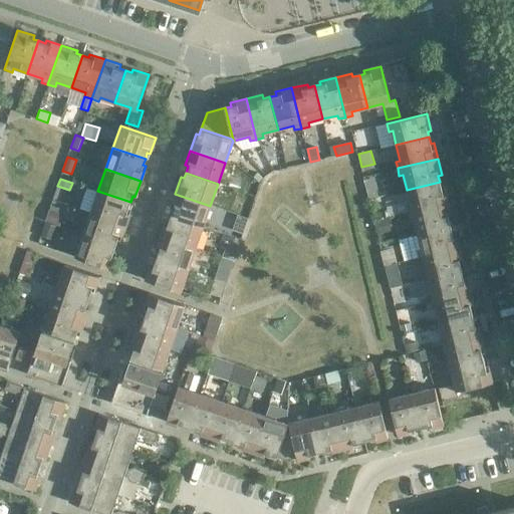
[(441,188),(440,182),(407,190),(411,205),(407,206),(408,213),(449,204),(445,187),(441,188)]
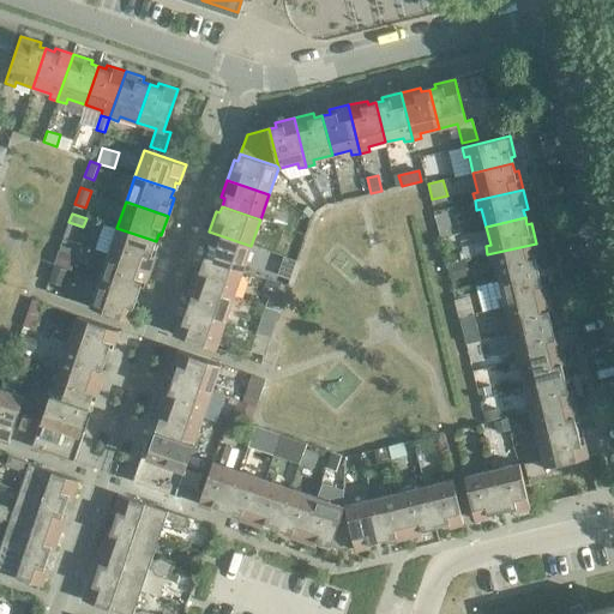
[(452,234),(449,222),(438,226),(440,236),(452,234)]
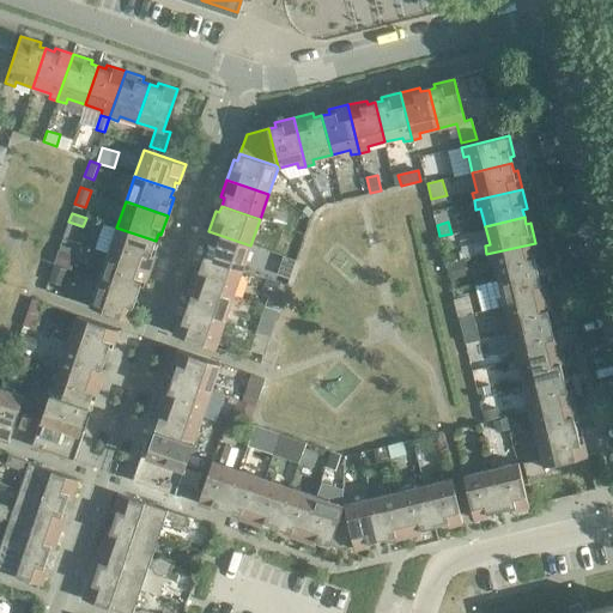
[(156,241),(116,228),(108,254),(150,268),(156,249),(153,249),(156,241)]
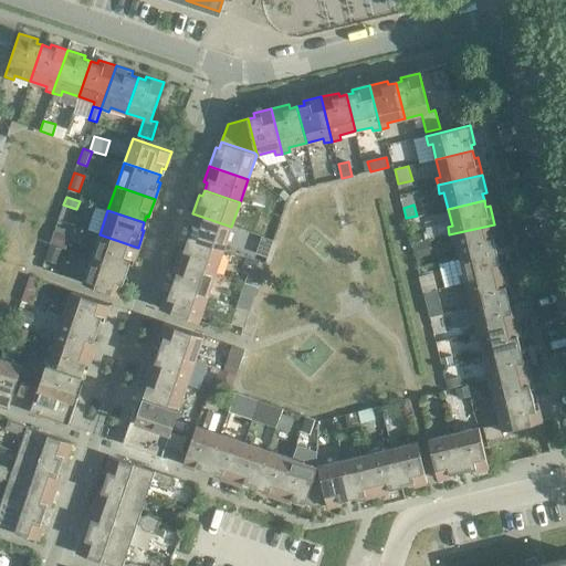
[(231,227),(192,213),(187,229),(190,230),(188,238),(223,250),(231,227)]
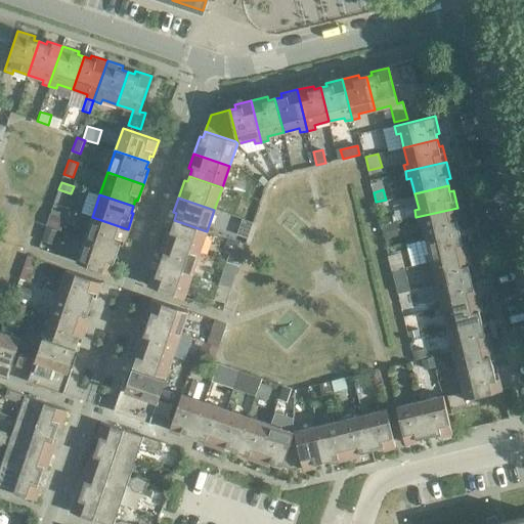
[(462,223),(457,208),(416,217),(418,224),(422,223),(426,238),(460,231),(457,224),(462,223)]
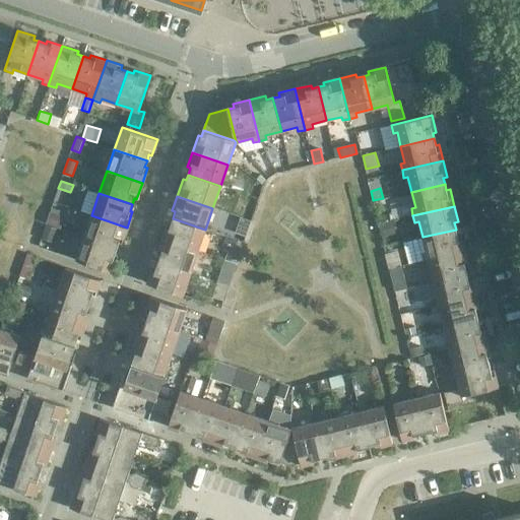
[(127,228),(91,215),(83,238),(117,249),(119,242),(122,243),(127,228)]
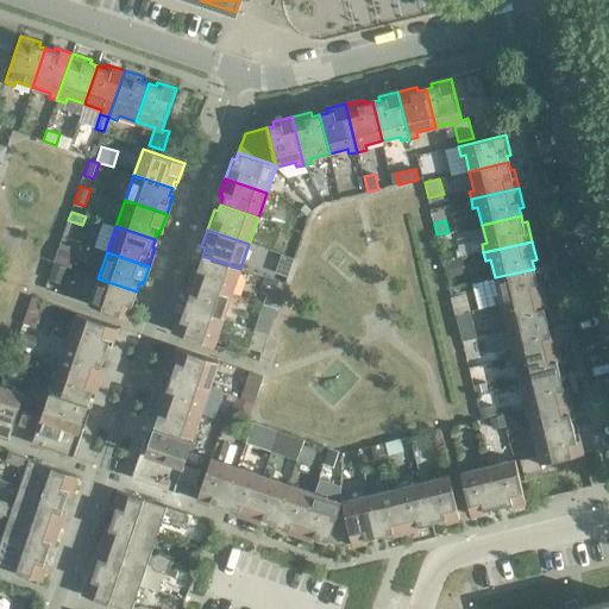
[(280,255),(274,272),(287,277),(293,259),(280,255)]
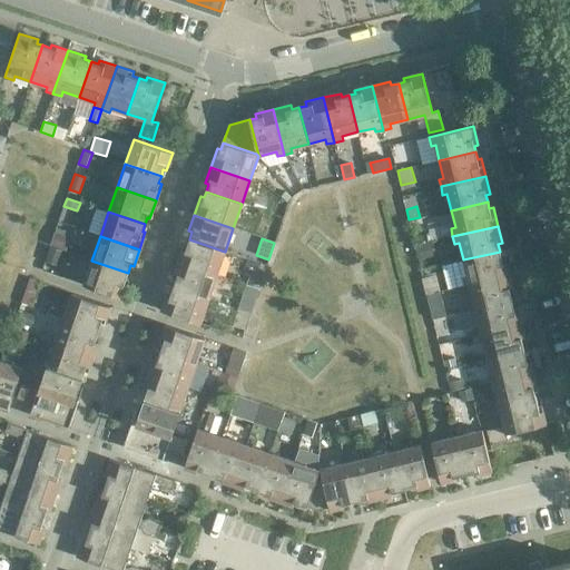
[(225,252),(189,239),(187,245),(184,244),(178,263),(217,276),(225,252)]
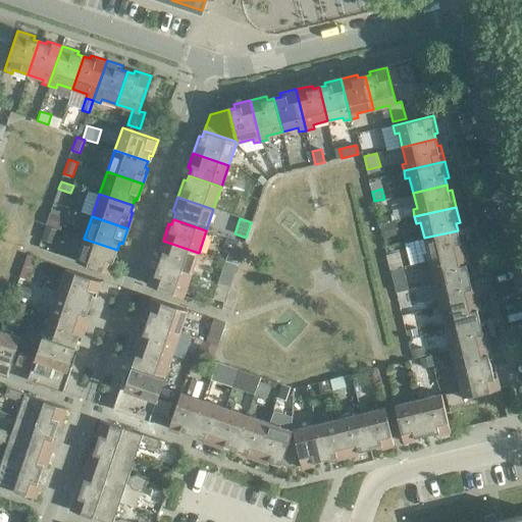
[(380,224),(383,238),(400,233),(397,220),(380,224)]
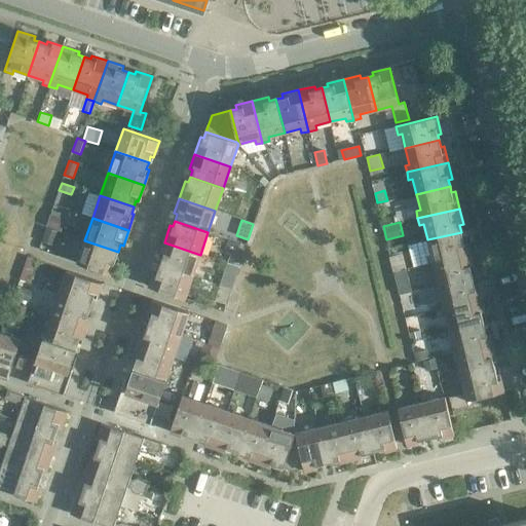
[(41,241),(52,245),(57,233),(45,229),(41,241)]
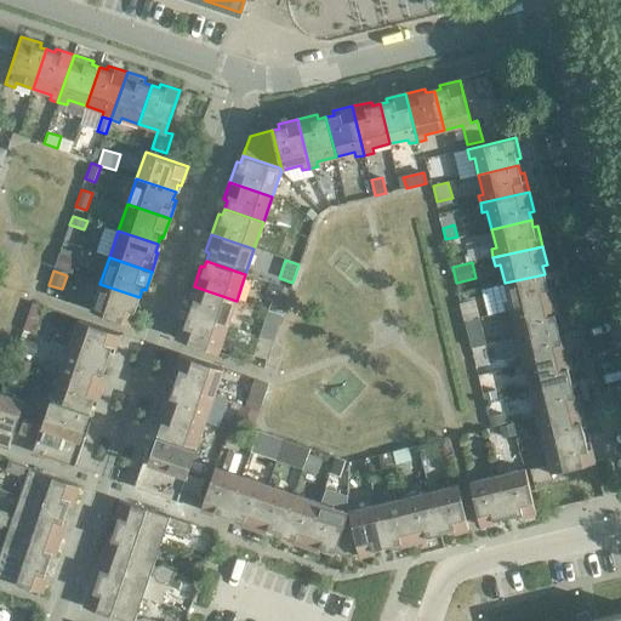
[(546,280),(545,274),(505,283),(510,302),(505,303),(506,312),(556,300),(551,280),(546,280)]
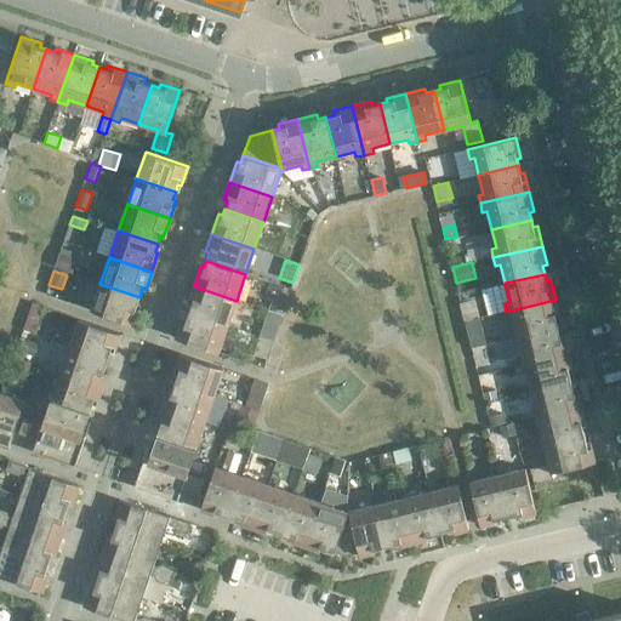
[(290,290),(267,283),(263,294),(286,302),(290,290)]
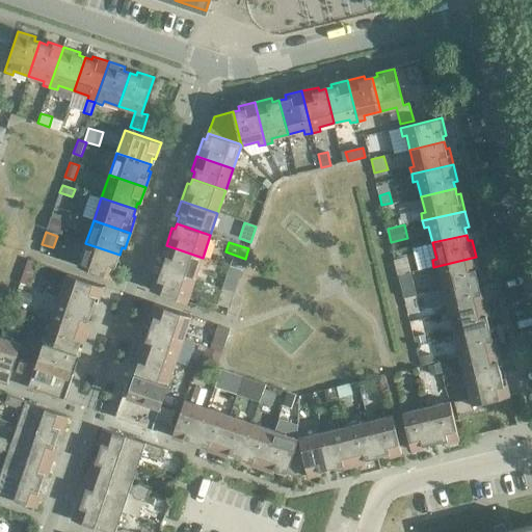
[(120,255),(85,243),(78,266),(114,278),(121,262),(117,261),(120,255)]
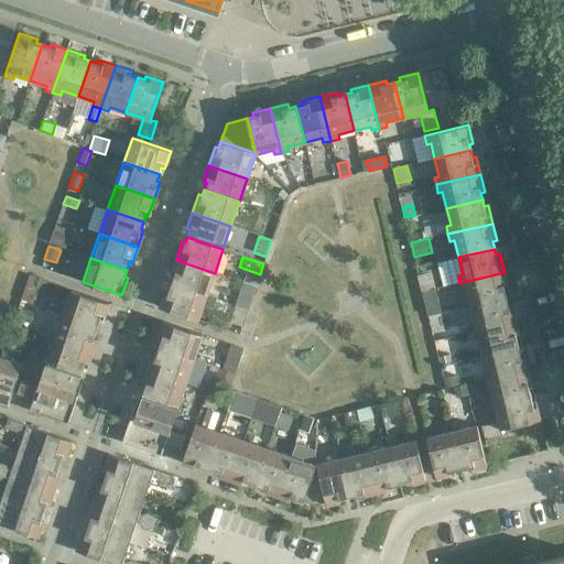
[(215,273),(176,260),(171,275),(174,277),(171,284),(206,296),(215,273)]
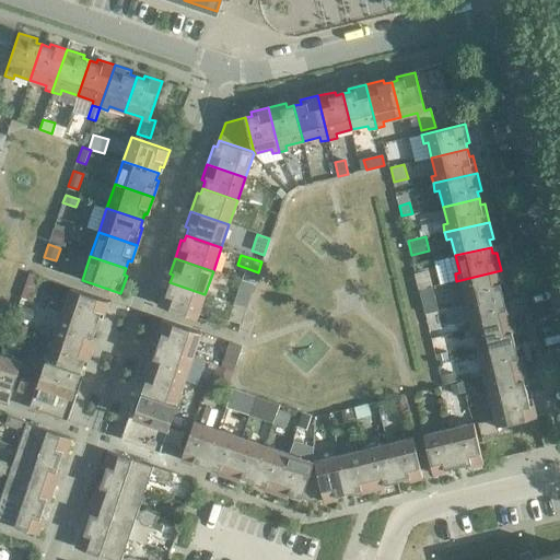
[(504,288),(501,270),(456,281),(458,289),(463,288),(467,304),(503,295),(501,288),(504,288)]
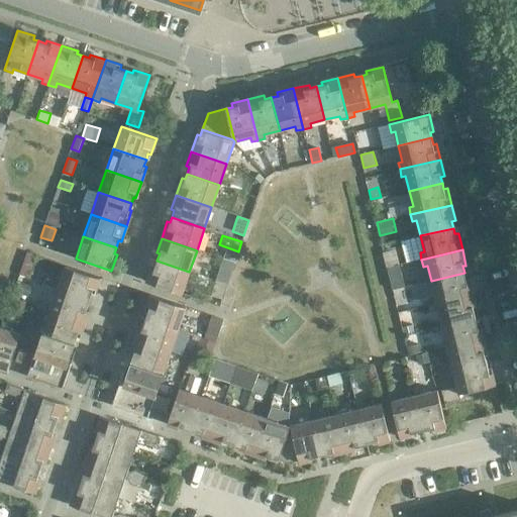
[(189,272),(157,261),(156,266),(152,265),(146,282),(182,294),(189,272)]
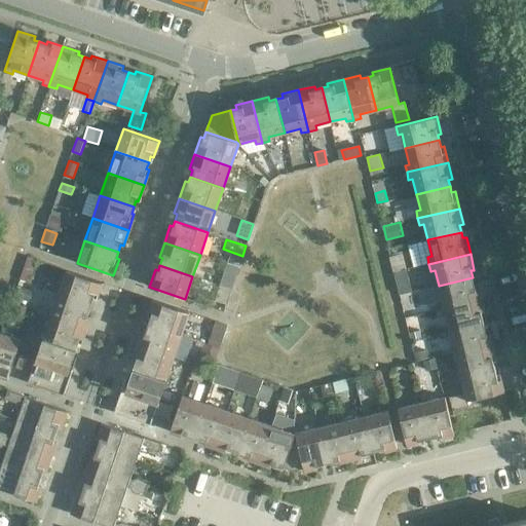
[(102,283),(66,270),(59,293),(90,304),(92,298),(97,299),(98,296),(102,283)]
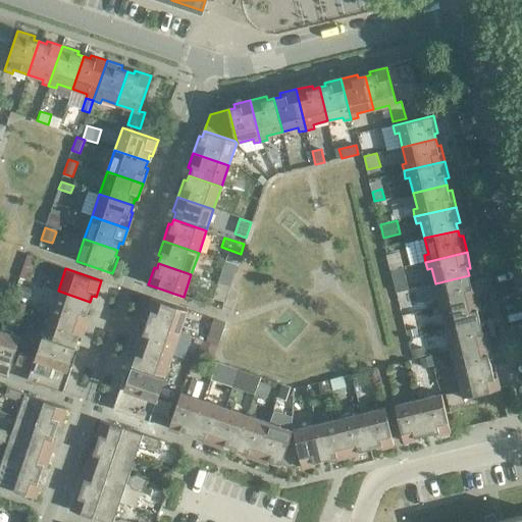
[(229,288),(233,275),(221,270),(217,283),(229,288)]
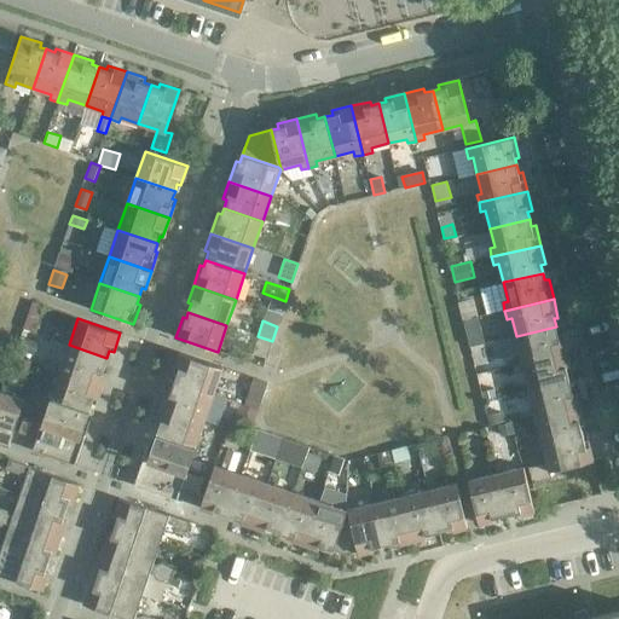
[(469,347),(485,343),(480,324),(464,328),(469,347)]
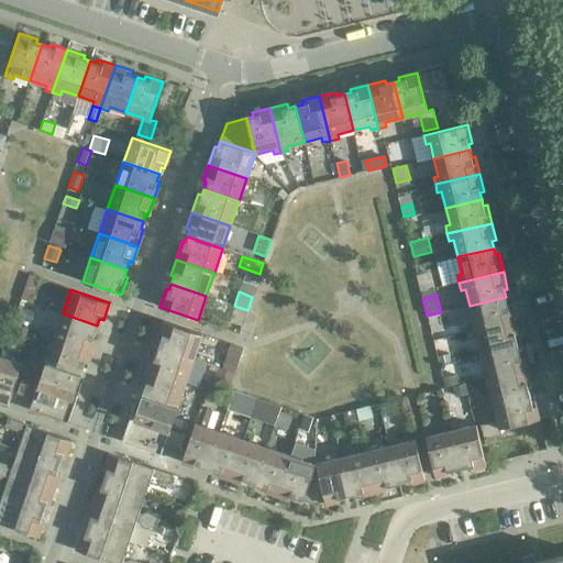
[(507,304),(506,297),(470,306),(474,322),(468,323),(471,331),(516,321),(510,302),(507,304)]
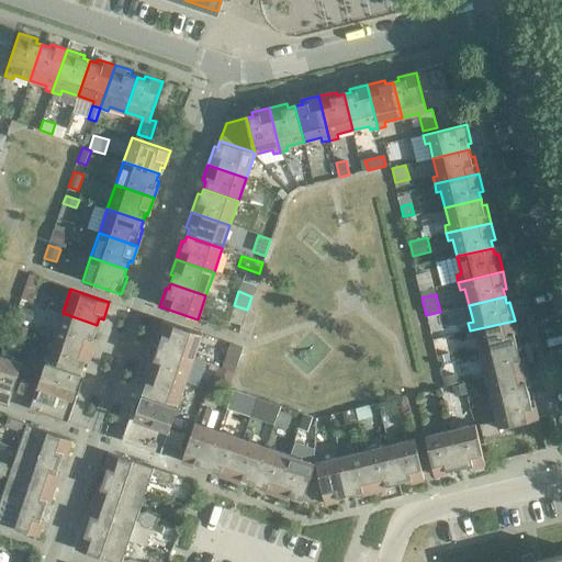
[(32,323),(36,311),(22,306),(18,317),(32,323)]
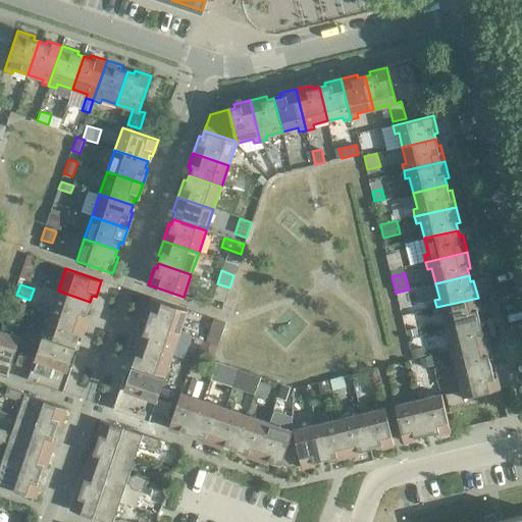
[(217,284),(212,300),(223,303),(228,288),(217,284)]
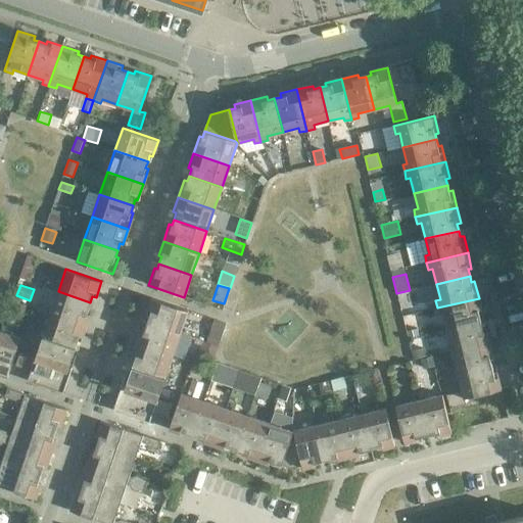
[(90,302),(58,291),(50,314),(86,326),(92,310),(88,308),(90,302)]
